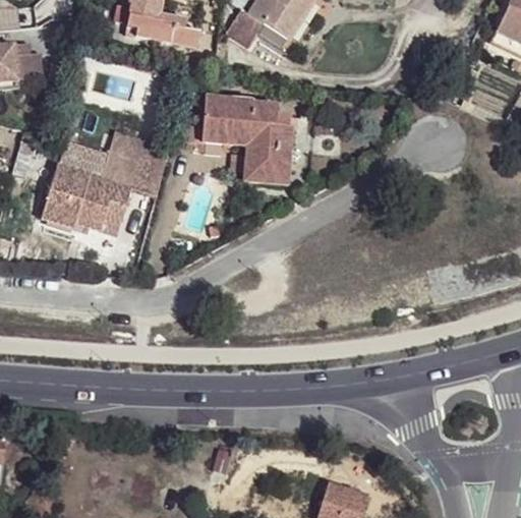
[(0,0),(0,30),(19,27),(17,7),(6,0),(0,0)]
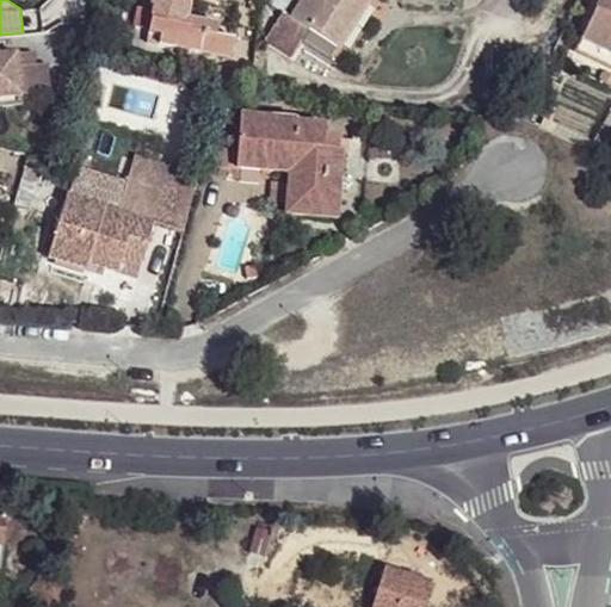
[(240,0),(152,0),(150,5),(153,5),(153,8),(148,28),(146,39),(230,56),(234,37),(216,33),(218,23),(186,17),(179,16),(181,0),(240,0)]
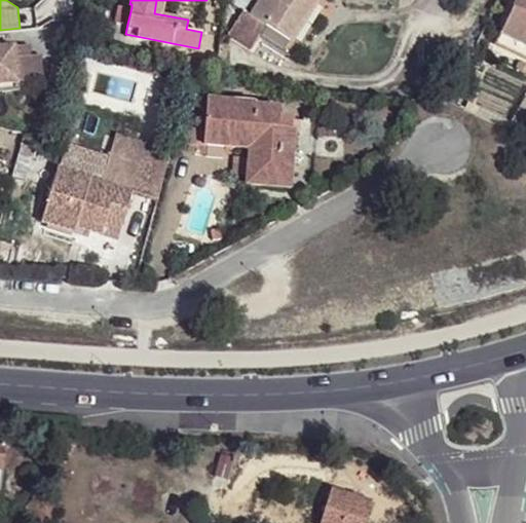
[(160,14),(162,0),(156,0),(154,13),(160,14)]
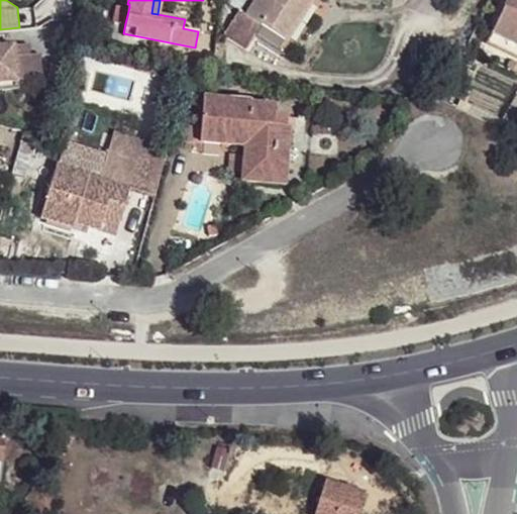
[(284,38),(308,0),(254,0),(246,14),(284,38)]
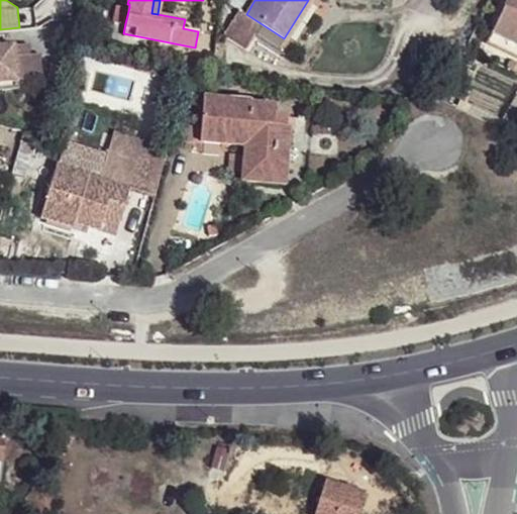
[(506,0),(488,40),(516,54),(516,0),(506,0)]
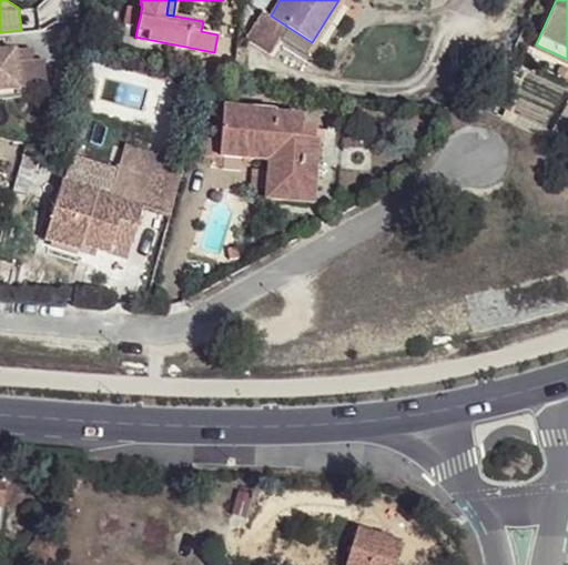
[(138,26),(142,8),(129,6),(124,23),(138,26)]
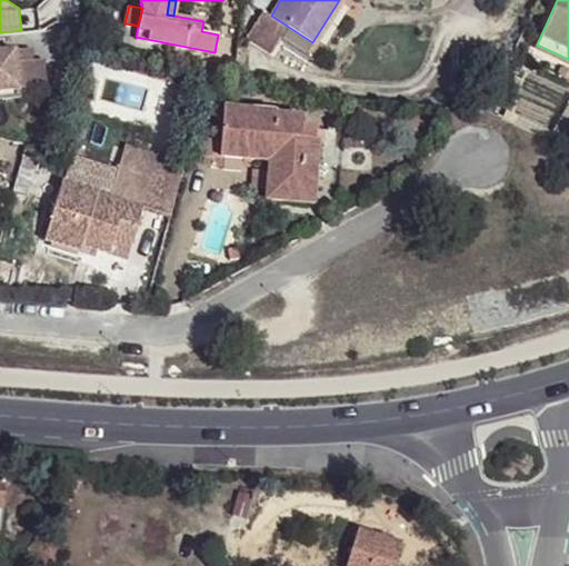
[(312,42),(271,16),(262,10),(247,36),(271,52),(281,38),(306,53),(312,42)]
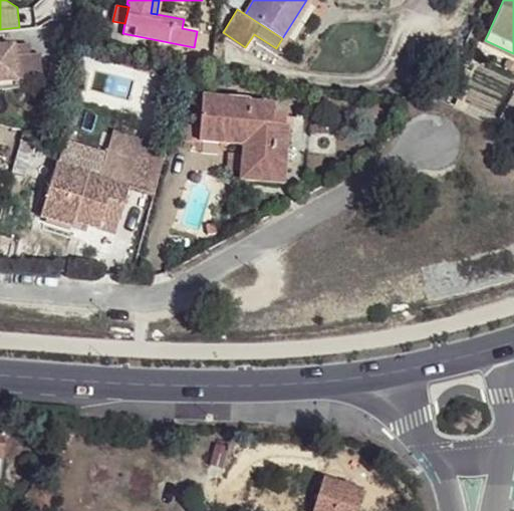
[(42,77),(39,52),(29,53),(28,42),(13,44),(17,79),(42,77)]
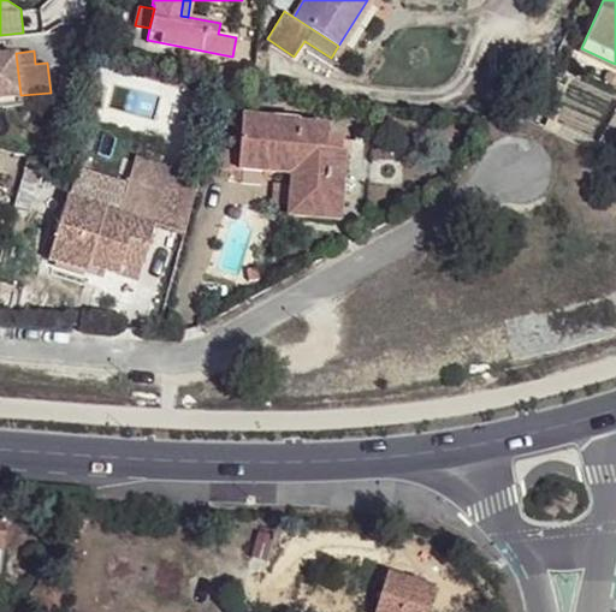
[(0,96),(21,95),(16,53),(0,54),(0,96)]
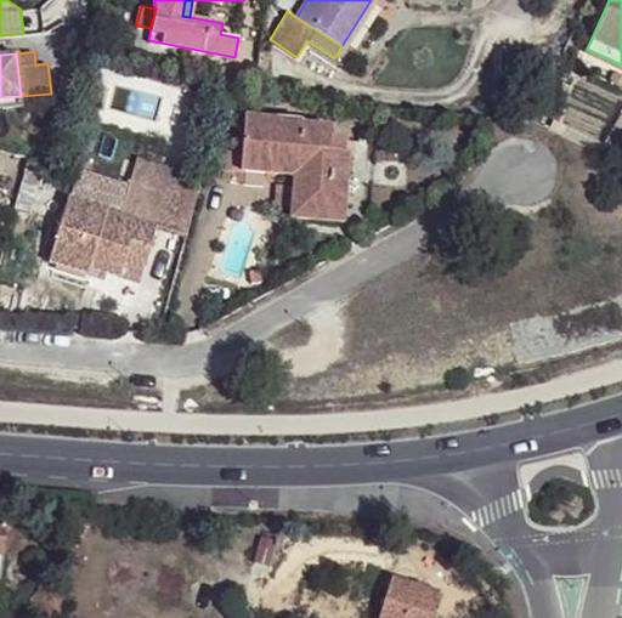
[(96,81),(102,56),(94,54),(85,79),(96,81)]
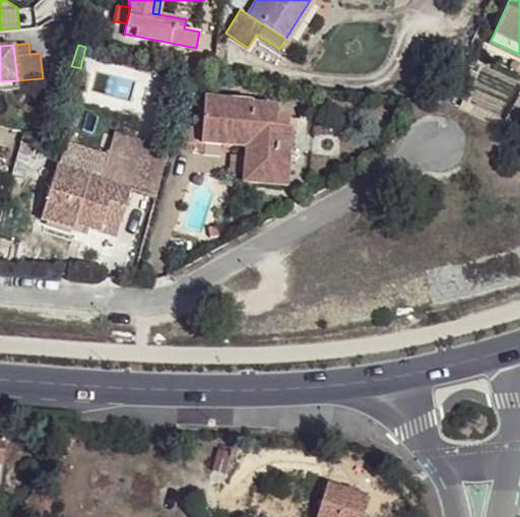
[(198,68),(200,57),(185,54),(183,65),(198,68)]
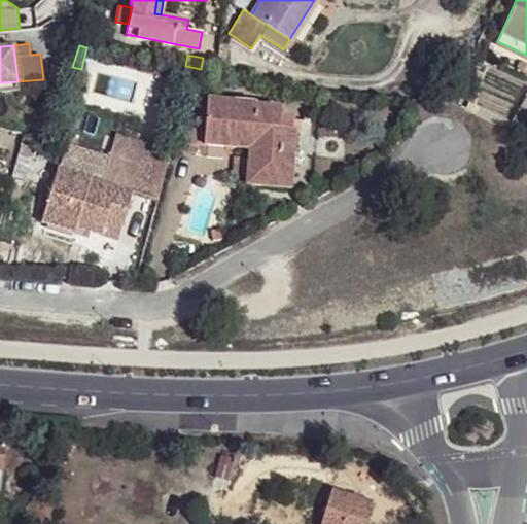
[(85,93),(92,72),(83,70),(79,91),(85,93)]
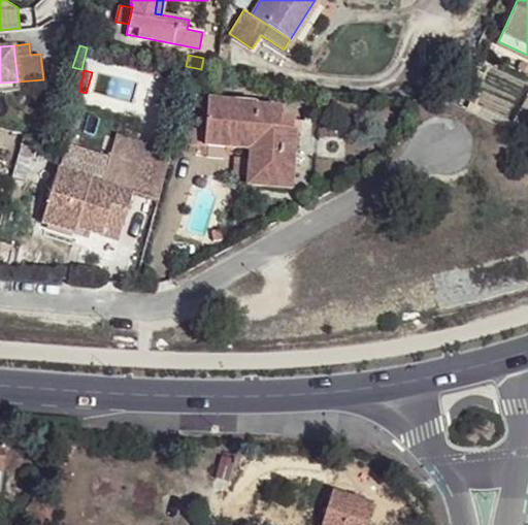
[(291,128),(279,127),(279,115),(281,107),(255,105),(256,103),(206,99),(204,128),(203,143),(205,143),(250,146),(249,157),(248,173),(248,183),(284,186),(286,160),(293,160),(295,128),(291,128)]
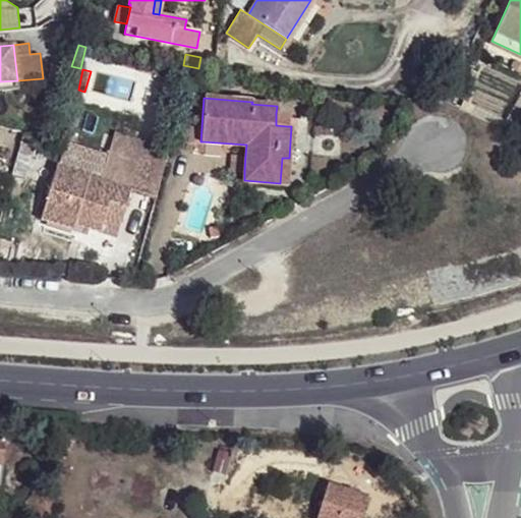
[(287,126),(288,114),(276,113),(276,125),(287,126)]
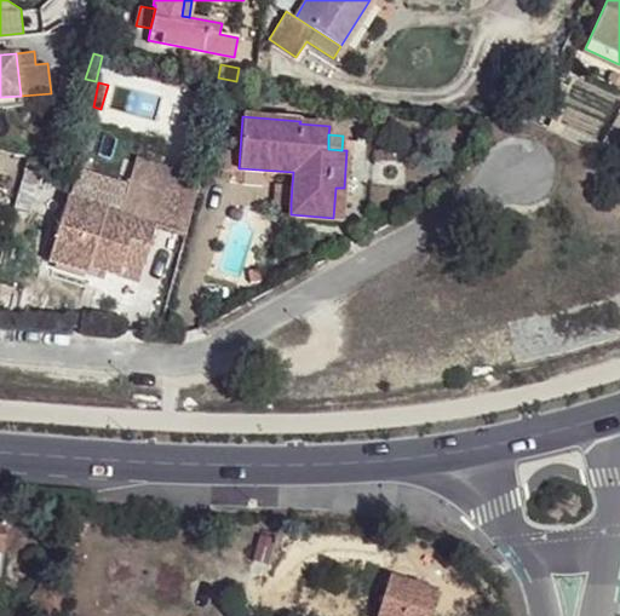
[(240,180),(241,168),(239,168),(240,150),(217,149),(208,178),(240,180)]
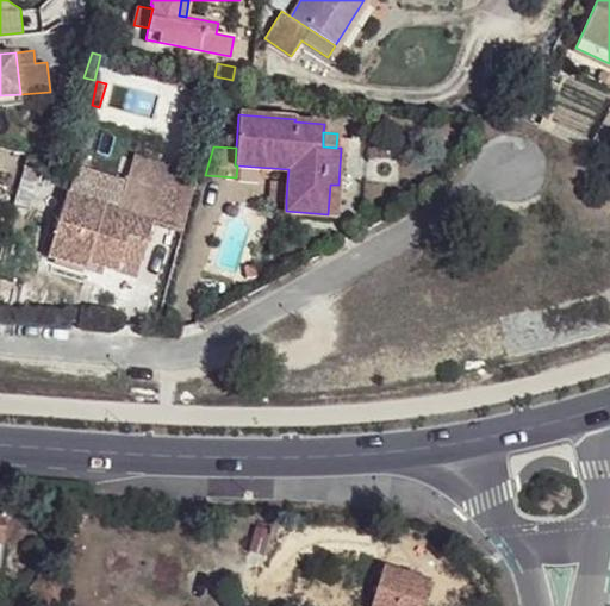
[(51,183),(57,161),(27,152),(22,175),(35,179),(51,183)]
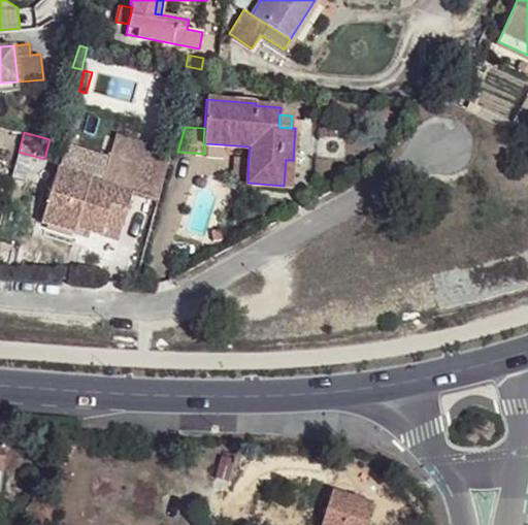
[(157,201),(171,152),(171,149),(116,132),(111,148),(125,152),(125,150),(142,155),(131,194),(157,201)]
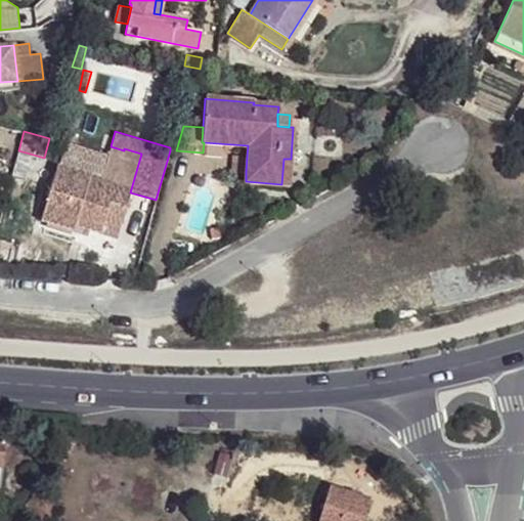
[(101,177),(107,156),(67,143),(60,165),(101,177)]
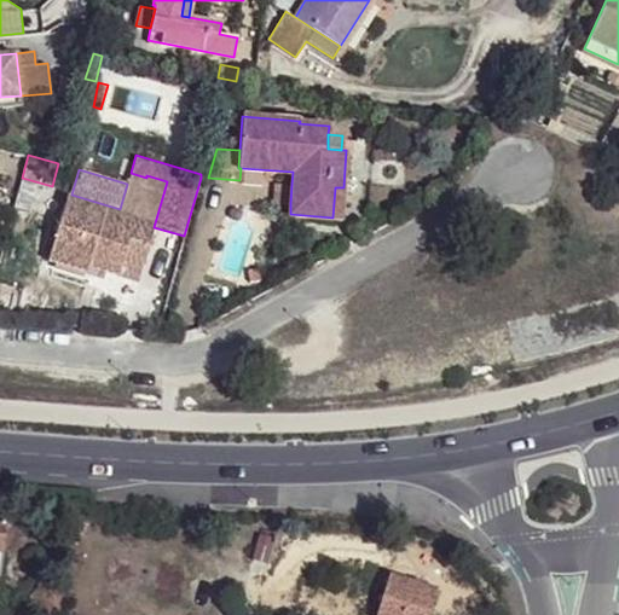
[(154,227),(167,181),(146,175),(146,178),(131,173),(127,184),(120,209),(71,195),(68,193),(48,260),(87,271),(88,265),(104,270),(138,279),(154,227)]
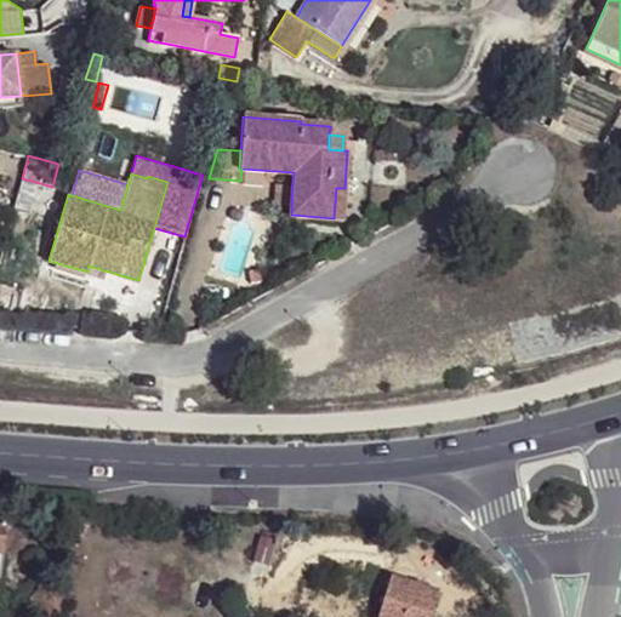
[(26,216),(35,182),(22,178),(12,212),(26,216)]
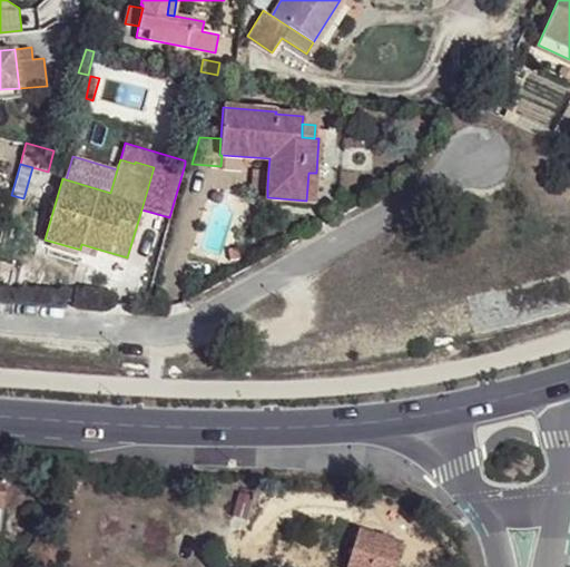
[(267,187),(268,169),(254,168),(253,186),(267,187)]
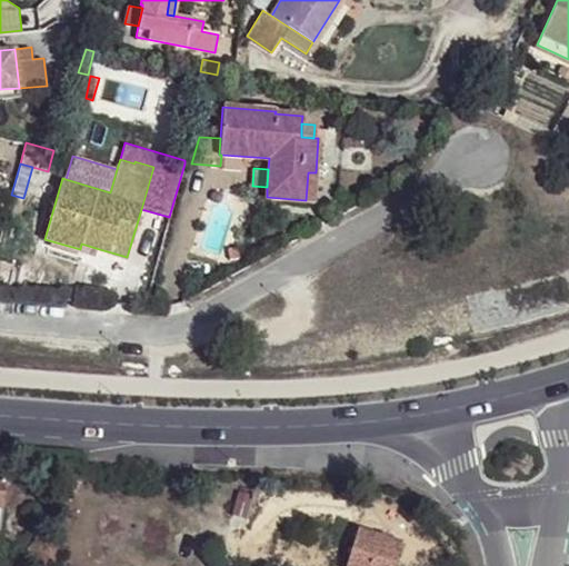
[(313,200),(316,172),(308,172),(306,200),(313,200)]
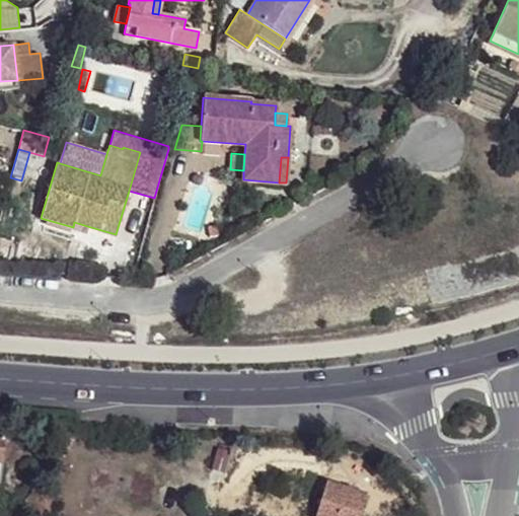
[(87,226),(74,222),(72,229),(85,233),(87,226)]
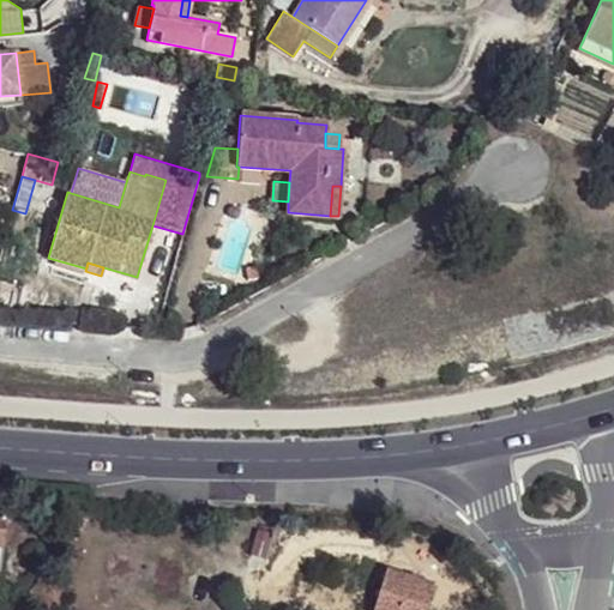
[(256,282),(256,269),(246,269),(246,282),(256,282)]
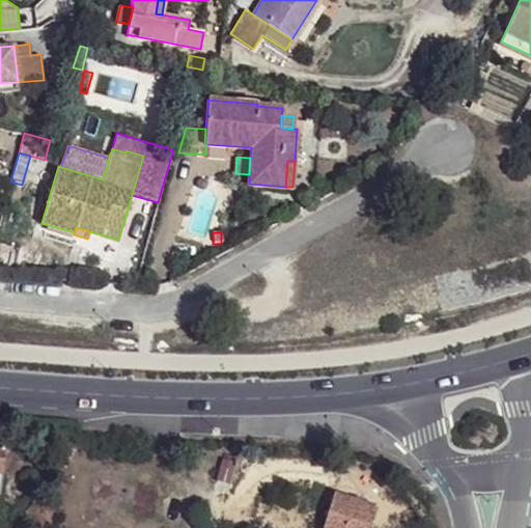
[(367,527),(374,505),(333,493),(322,527),(367,527)]
